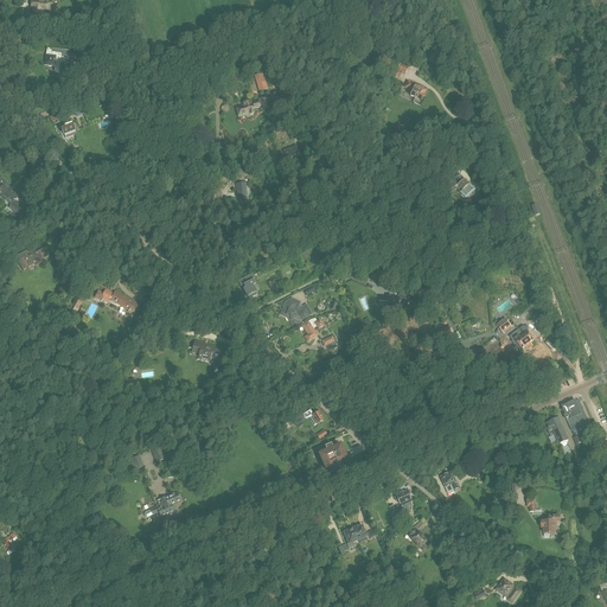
[(36,13),(38,14),(40,13),(42,10),(46,10),(50,10),(50,4),(48,4),(48,2),(44,2),(44,0),(33,0),(34,1),(32,0),(31,8),(34,8),(33,13),(36,13)]
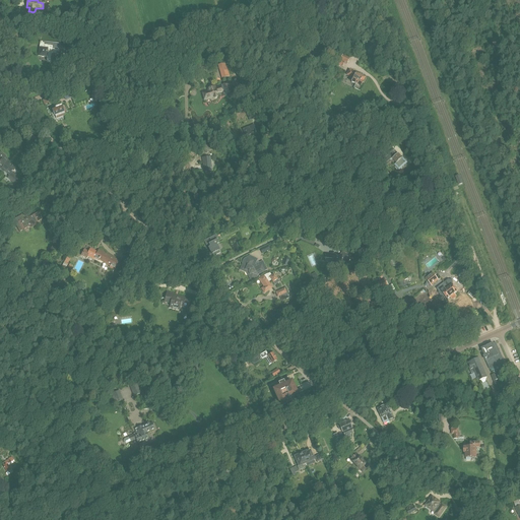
[(47,57),(47,59),(47,60),(47,61),(48,61),(48,62),(49,62),(50,63),(51,63),(51,62),(52,62),(53,62),(53,61),(54,60),(54,54),(59,54),(61,44),(41,41),(39,56),(47,57)]
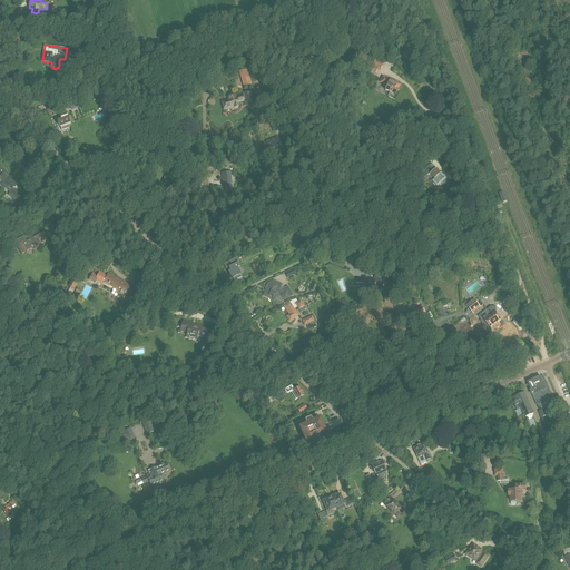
[(349,61),(349,64),(360,58),(359,58),(357,58),(355,53),(347,57),(350,60),(349,61)]
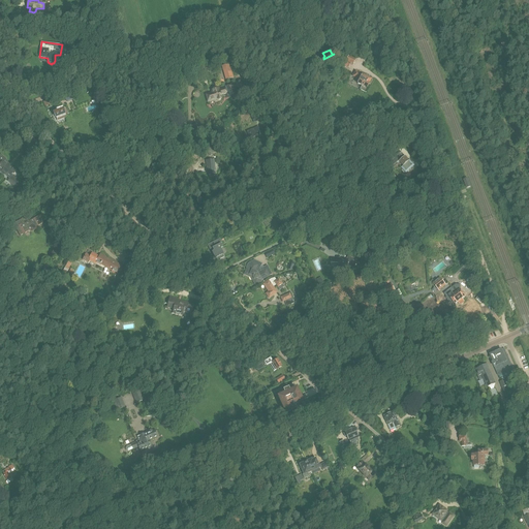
[(341,64),(348,68),(350,63),(353,65),(355,59),(348,56),(346,60),(344,59),(341,64)]
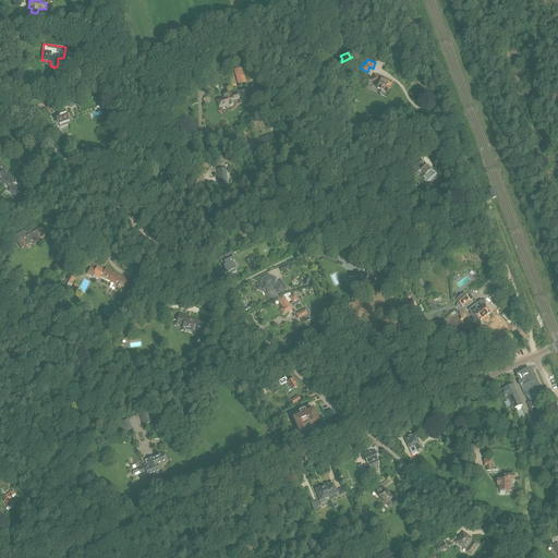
[(234,71),(238,83),(245,81),(241,69),(234,71)]
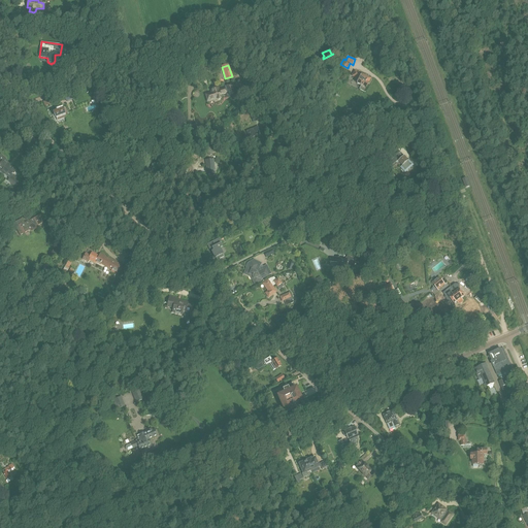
[(359,89),(365,93),(367,88),(366,88),(370,79),(362,75),(362,74),(355,70),(352,76),(359,80),(359,81),(357,84),(361,86),(359,89)]
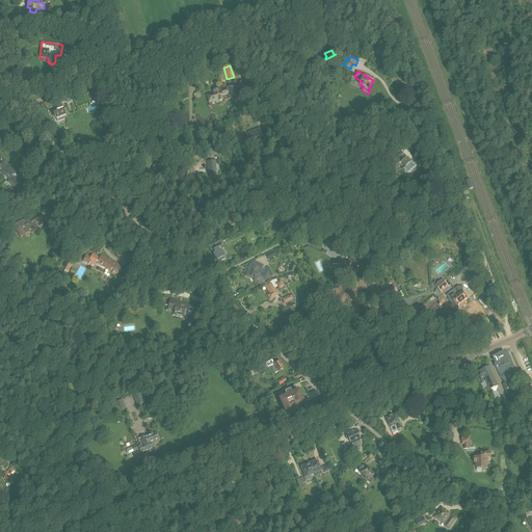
[(229,94),(228,87),(220,89),(219,88),(212,90),(213,92),(209,94),(210,97),(208,98),(209,103),(218,100),(220,101),(222,100),(222,99),(222,96),(229,94)]
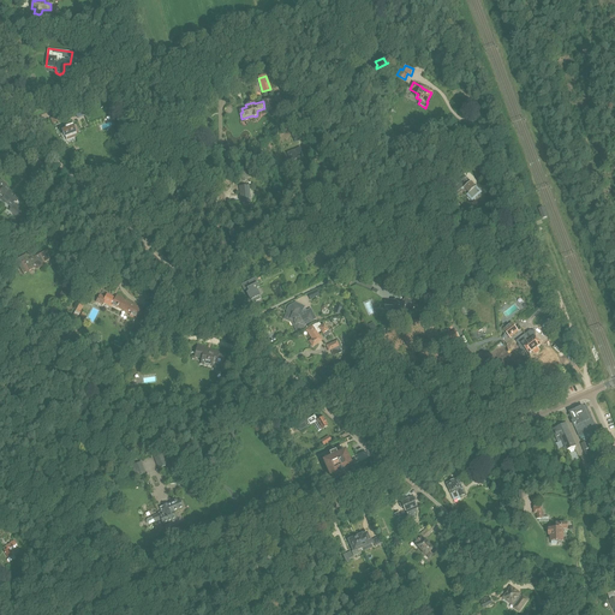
[(88,118),(81,121),(84,127),(91,125),(88,118)]
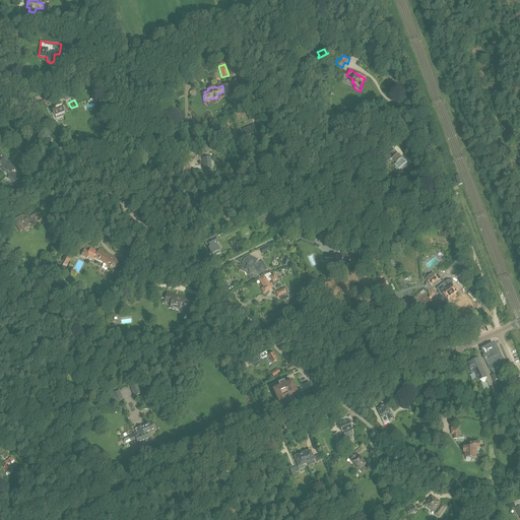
[(54,112),(53,113),(54,115),(55,115),(57,118),(62,116),(67,114),(66,112),(64,107),(62,108),(62,106),(59,107),(56,108),(56,110),(53,111),(54,112)]
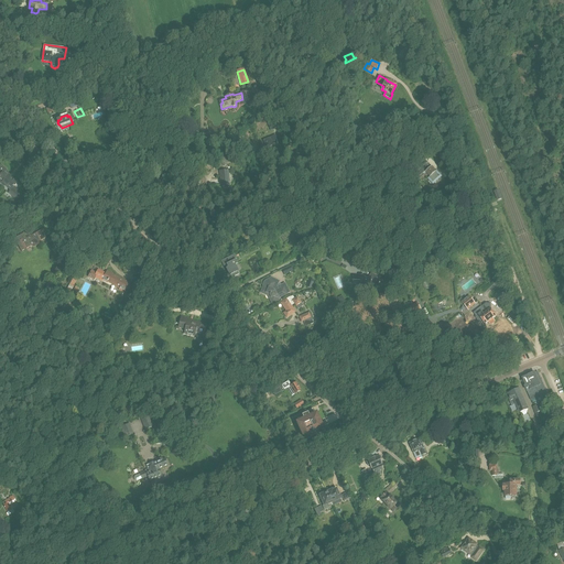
[(110,125),(110,126),(117,126),(116,117),(107,118),(108,125),(110,125)]
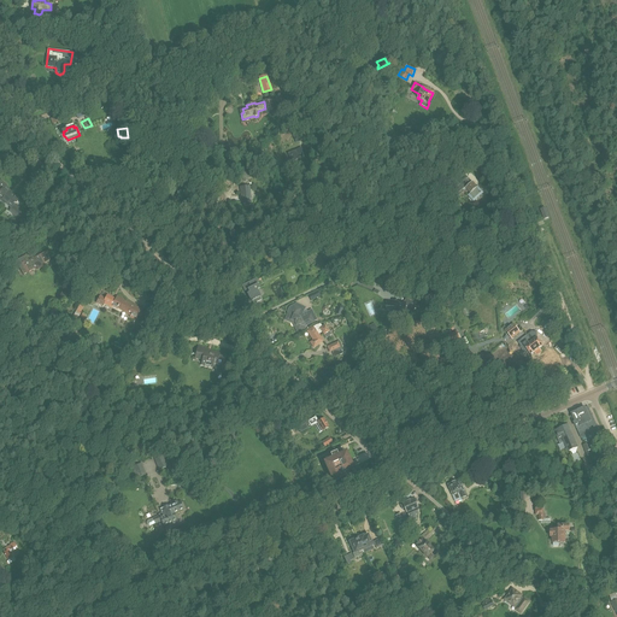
[(305,139),(301,130),(295,134),(299,142),(305,139)]
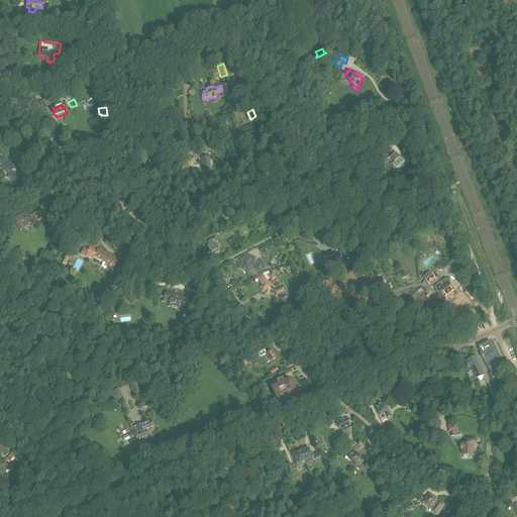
[(248,127),(241,130),(247,142),(254,139),(248,127)]
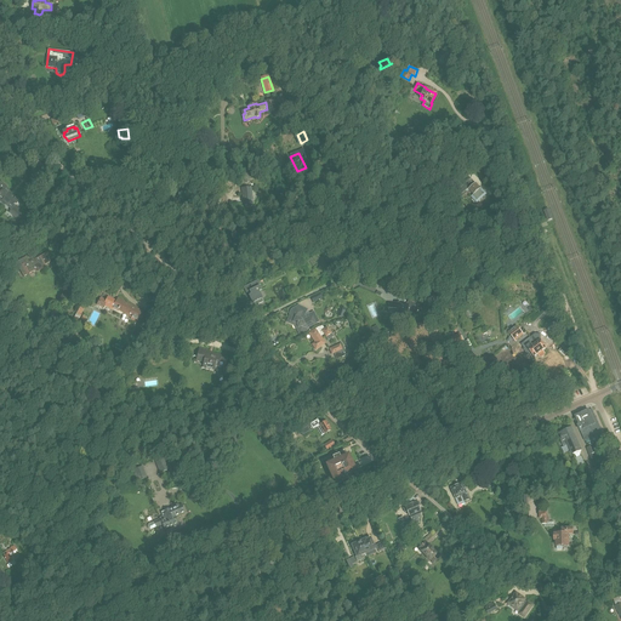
[(455,160),(459,167),(473,159),(468,153),(455,160)]
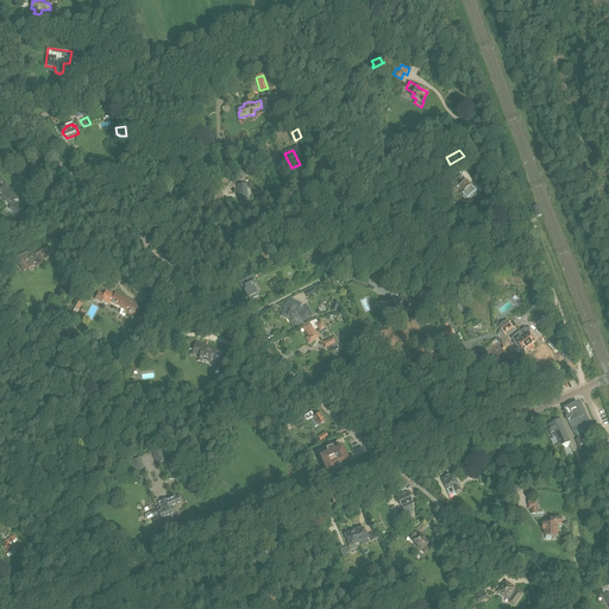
[(242,168),(236,174),(242,180),(248,174),(242,168)]
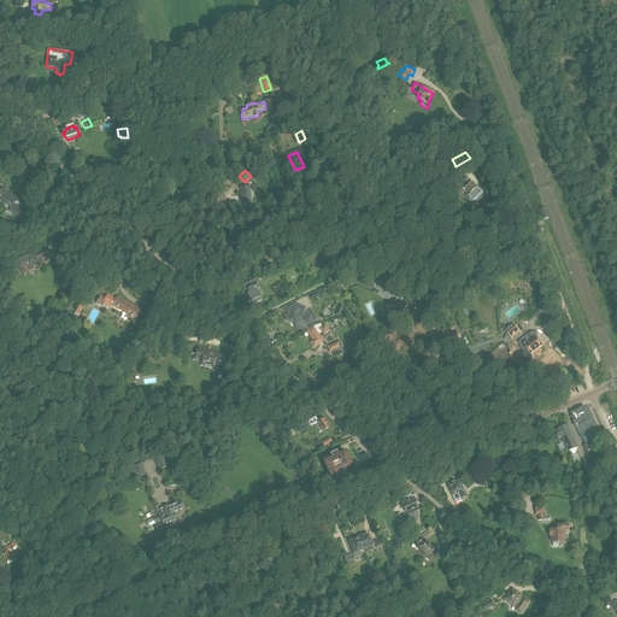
[(466,176),(453,189),(459,195),(466,188),(471,193),(470,194),(475,199),(476,200),(483,193),(482,192),(479,187),(477,188),(466,176)]
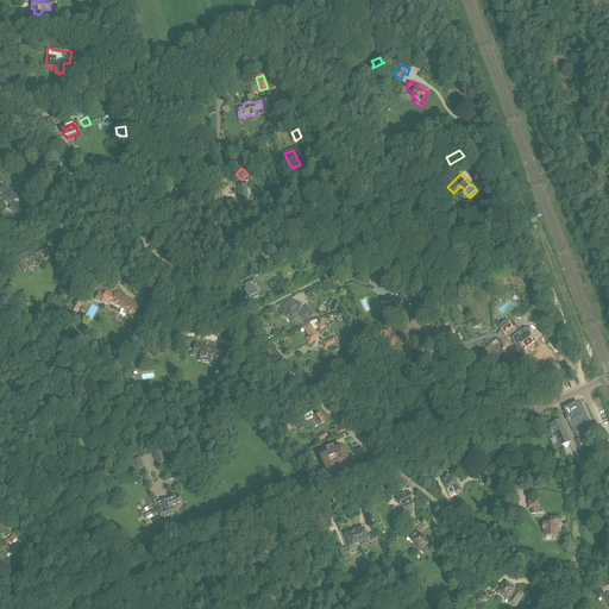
[(0,182),(4,187),(0,189),(0,196),(5,201),(6,200),(11,205),(8,207),(19,217),(22,213),(25,217),(30,212),(26,208),(24,209),(16,201),(19,198),(13,192),(5,184),(7,183),(1,177),(0,179),(0,182)]
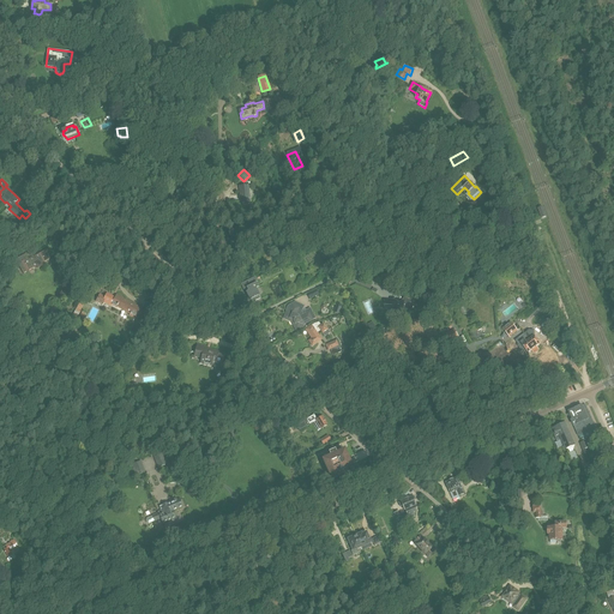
[(239,187),(241,203),(250,203),(248,186),(239,187)]
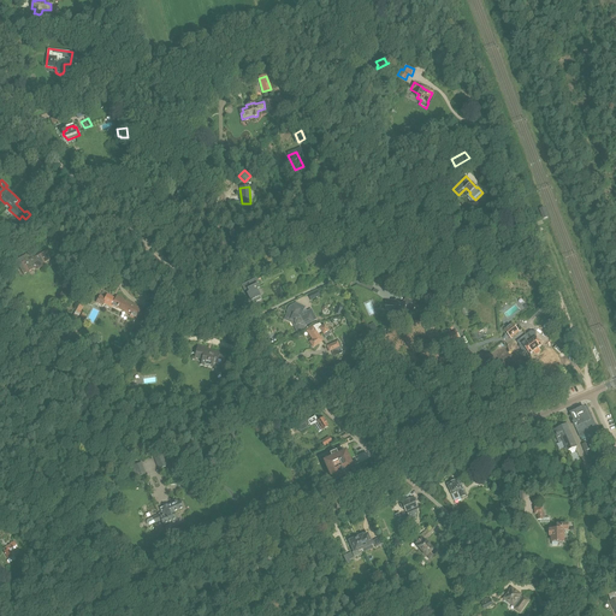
[(45,207),(48,202),(42,196),(37,200),(45,207)]
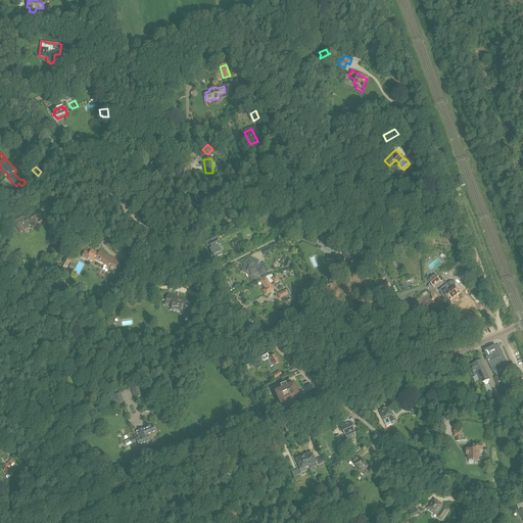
[(15,225),(19,233),(31,227),(33,229),(37,227),(36,224),(42,221),(39,214),(25,222),(21,217),(12,222),(14,226),(15,225)]
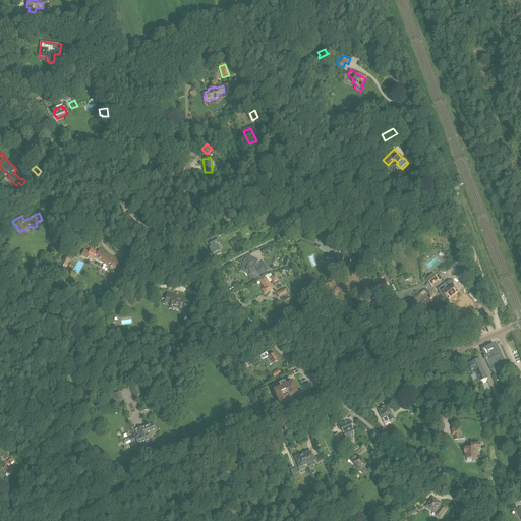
[(217,235),(208,240),(210,245),(211,247),(209,248),(212,254),(213,254),(214,256),(221,253),(220,251),(220,250),(217,245),(219,244),(217,240),(219,239),(217,235)]
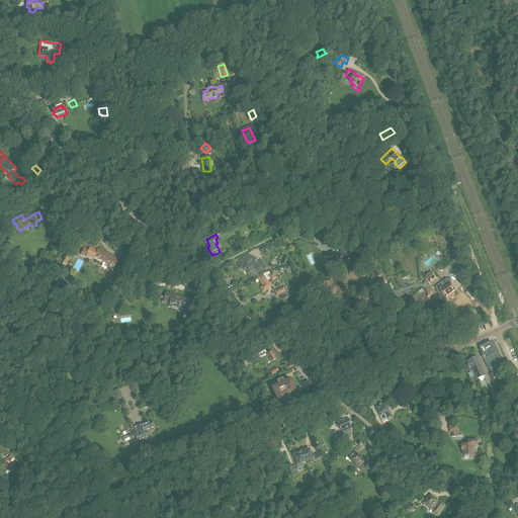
[(269,249),(266,245),(259,249),(261,253),(269,249)]
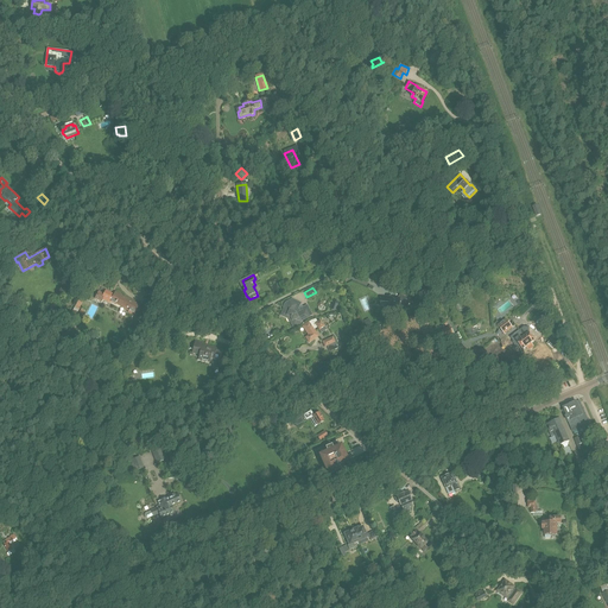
[(128,312),(133,315),(139,305),(133,302),(121,296),(116,293),(115,296),(106,291),(105,293),(99,291),(95,299),(102,303),(103,299),(111,304),(111,303),(128,312)]
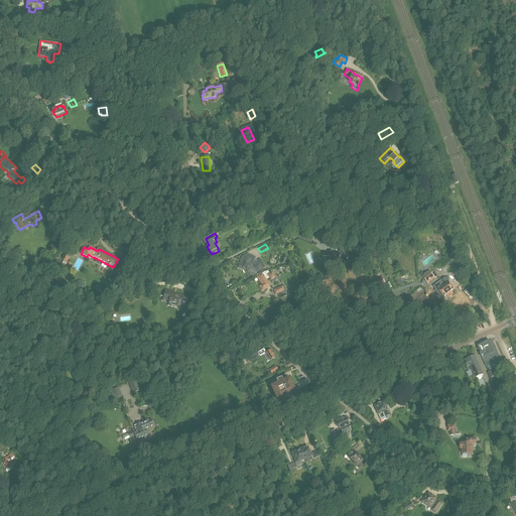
[(256,257),(248,254),(242,257),(240,261),(241,262),(239,268),(243,270),(244,268),(246,269),(247,270),(248,272),(246,273),(249,277),(255,274),(254,273),(263,269),(265,268),(261,259),(254,263),(253,262),(256,257)]
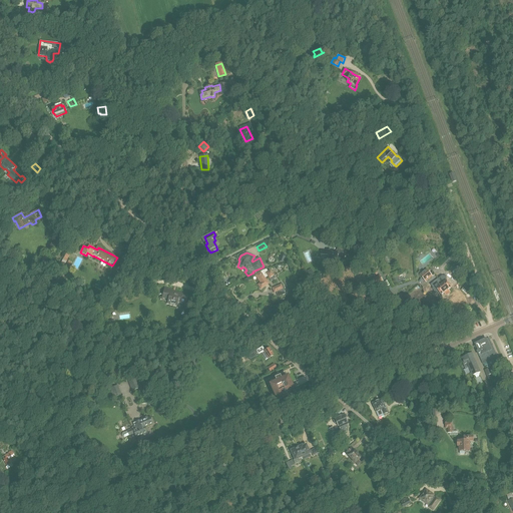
[(318,267),(314,257),(308,259),(312,270),(318,267)]
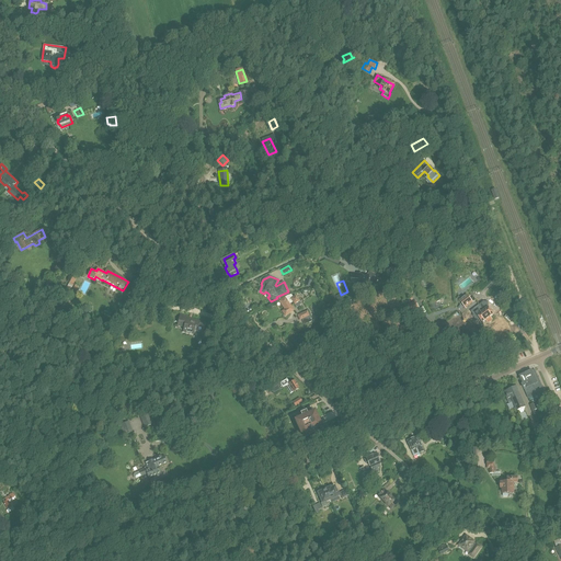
[(459,300),(466,308),(473,302),(467,294),(459,300)]
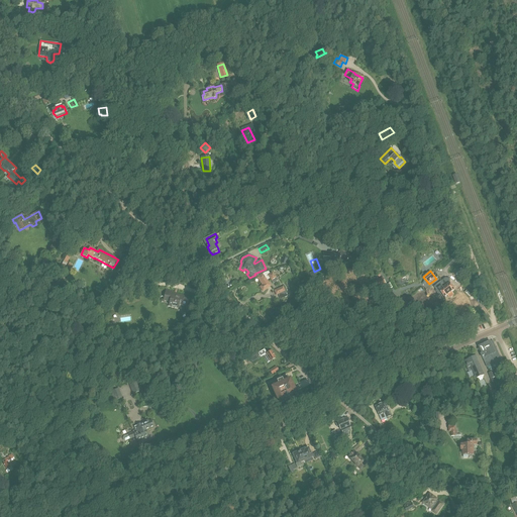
[(273,284),(278,280),(277,278),(273,272),(270,274),(269,272),(265,273),(262,275),(257,278),(263,285),(261,287),(264,291),(271,286),(268,281),(270,279),(272,281),(273,284)]
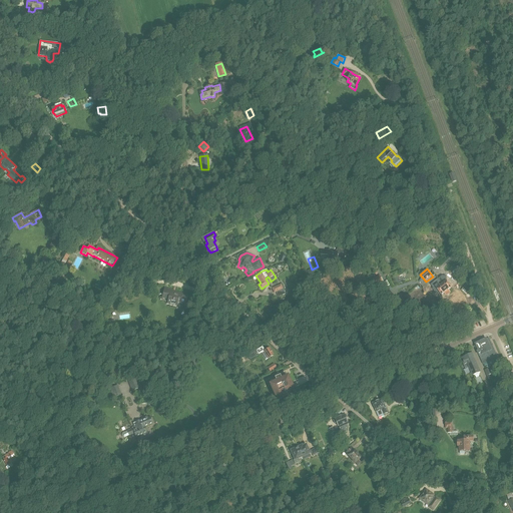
[(384,283),(380,276),(373,280),(376,286),(384,283)]
